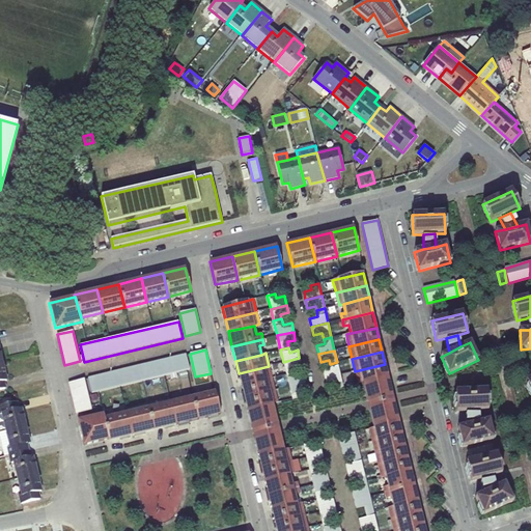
[(91,394),(190,370),(186,354),(88,378),(91,394)]
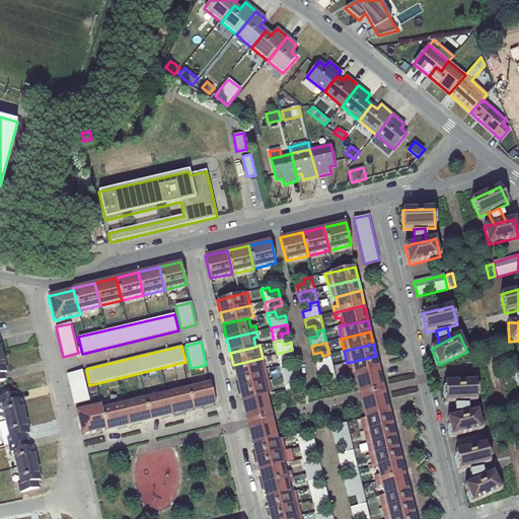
[(292,350),(277,354),(280,366),(288,364),(287,361),(294,359),(292,350)]
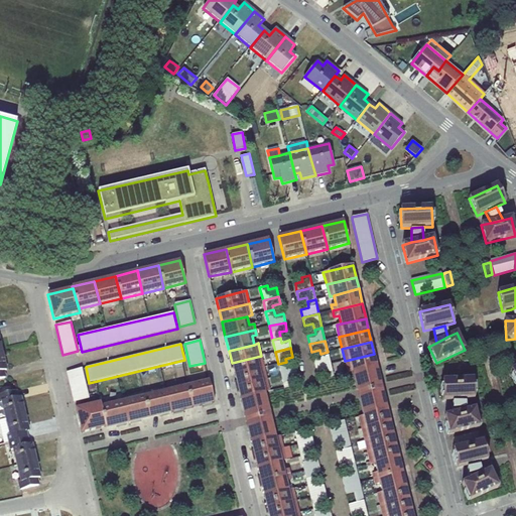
[(331,364),(328,352),(320,354),(320,358),(312,360),(314,368),(331,364)]
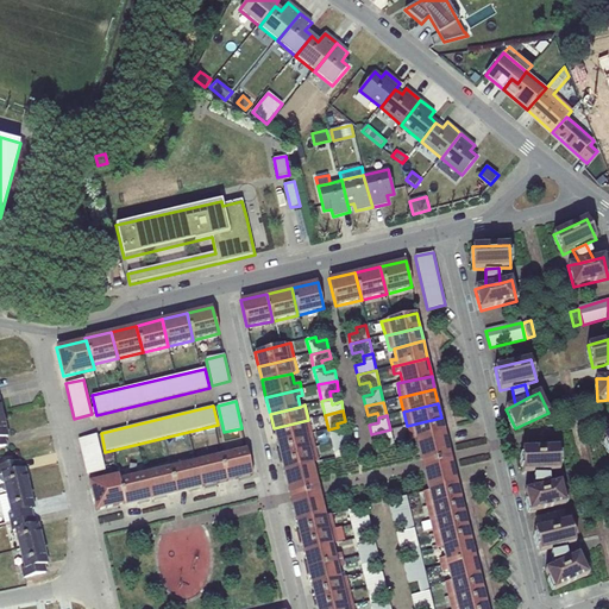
[(445,431),(441,418),(407,426),(410,439),(415,439),(445,431)]
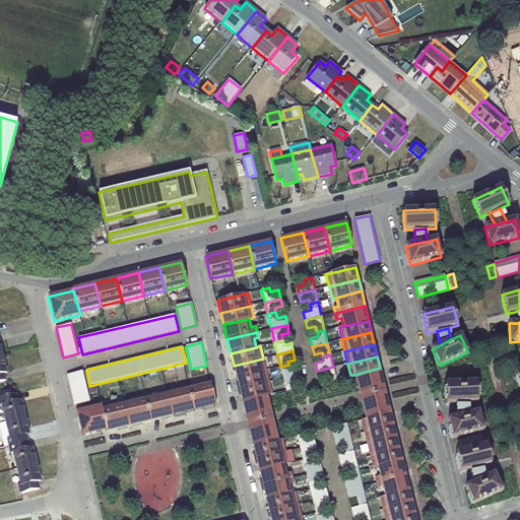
[(266,370),(263,359),(234,366),(237,378),(266,370)]
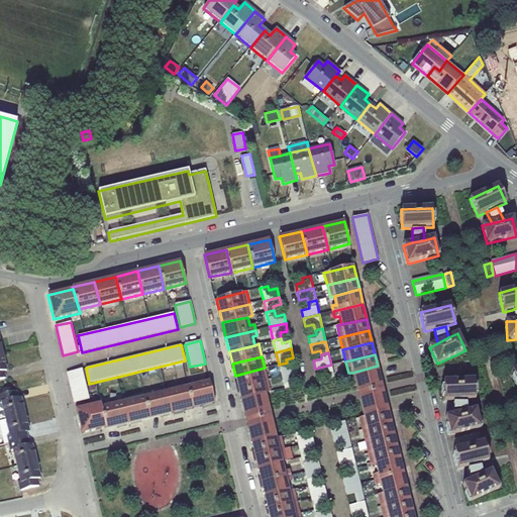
[(287,363),(279,365),(282,377),(297,373),(295,365),(288,367),(287,363)]
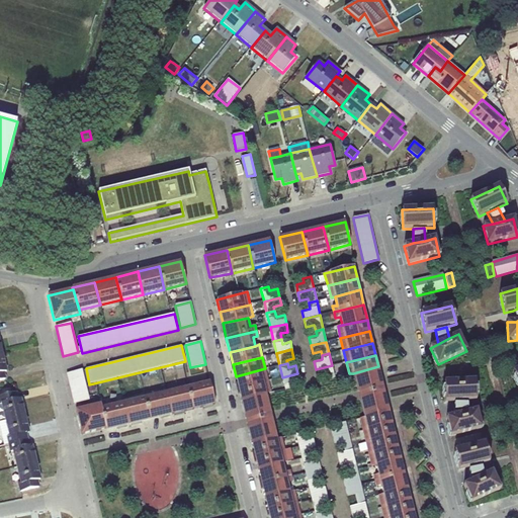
[(335,377),(332,365),(316,369),(318,377),(326,375),(327,379),(335,377)]
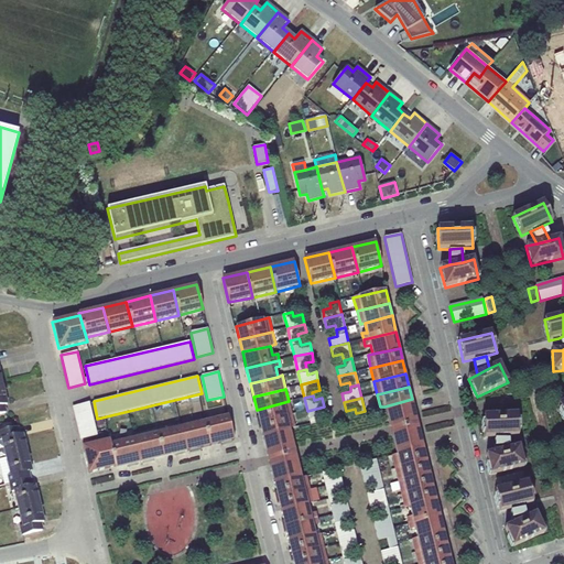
[(390,430),(418,423),(413,404),(412,399),(384,407),(388,418),(390,430)]
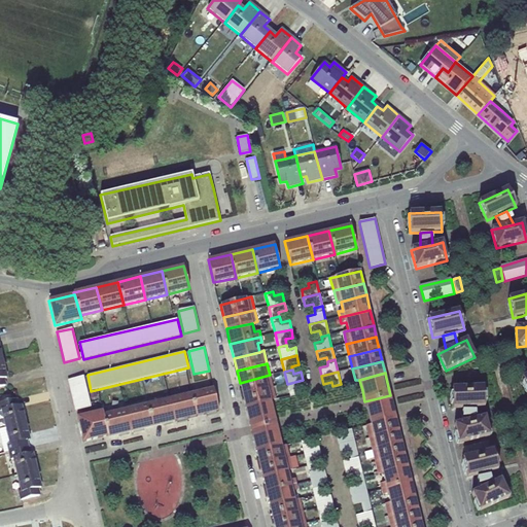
[(273,387),(270,375),(240,383),(243,394),(273,387)]
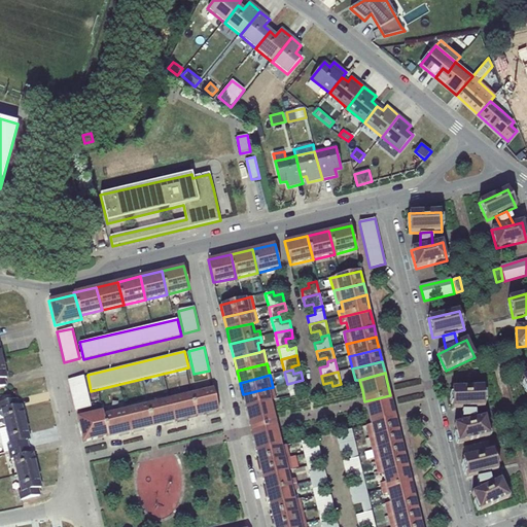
[(68,380),(75,411),(91,407),(83,377),(68,380)]
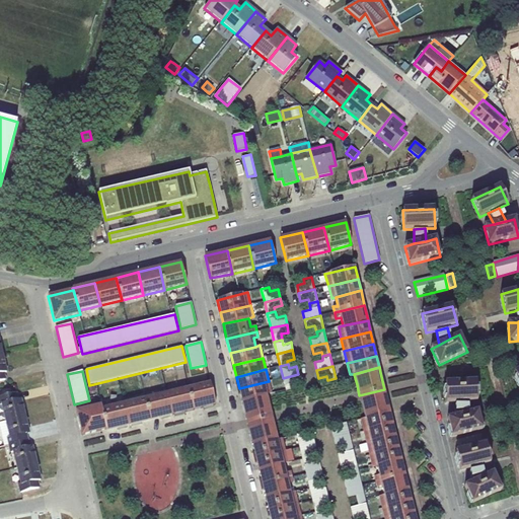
[(298,374),(283,378),(286,390),(293,388),(292,384),(300,382),(298,374)]
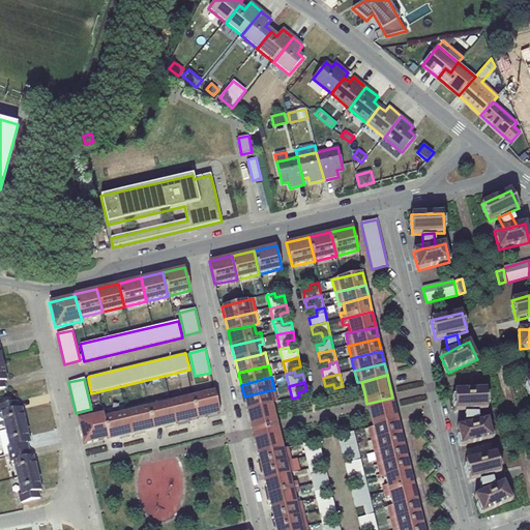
[(272,403),(277,402),(274,389),(244,396),(247,409),(272,403)]
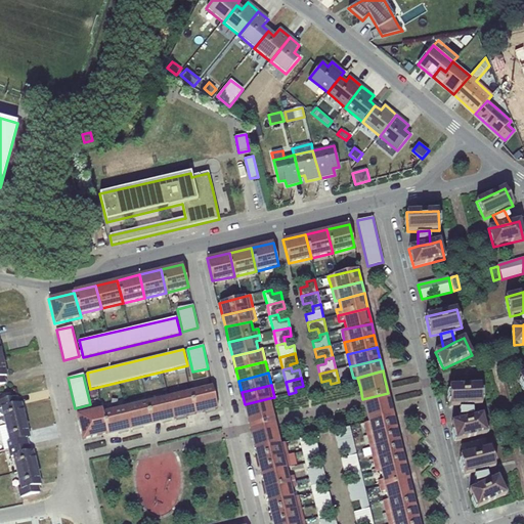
[(472,405),(482,404),(481,385),(449,387),(450,406),(460,406),(472,405)]
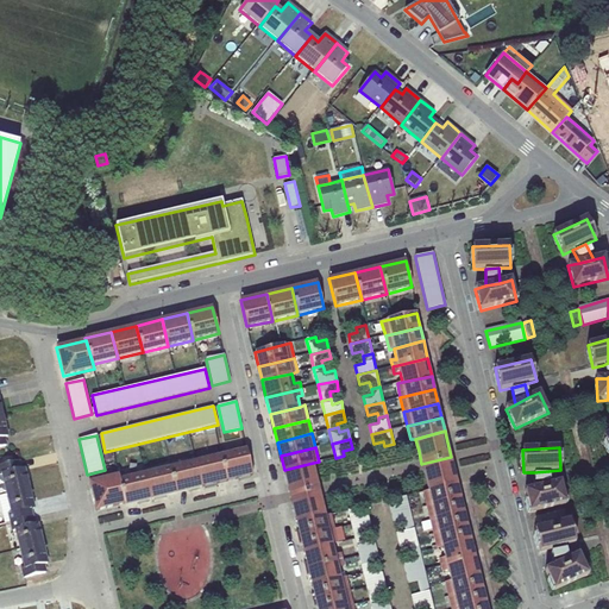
[(253,475),(246,449),(220,454),(227,482),(253,475)]
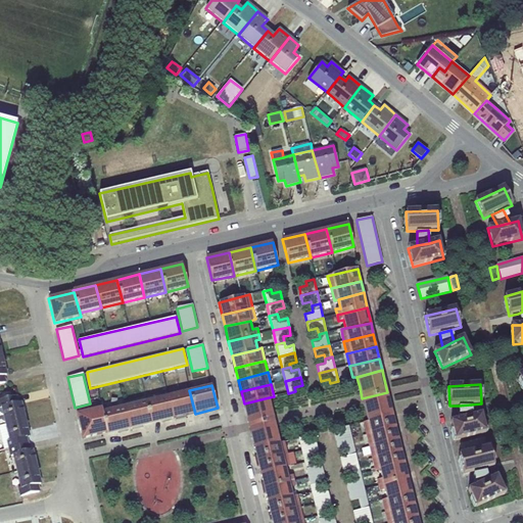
[(195,414),(189,390),(168,396),(174,419),(195,414)]
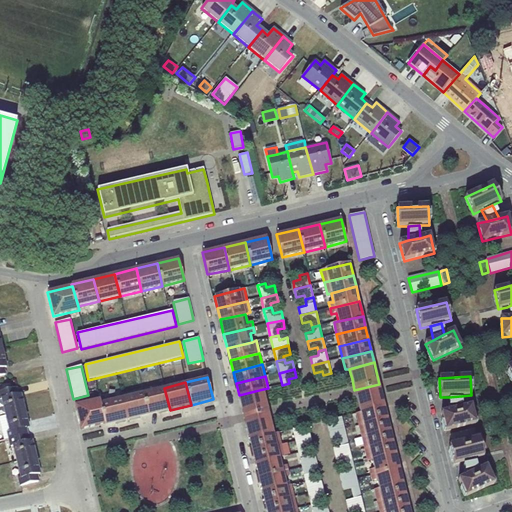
[(379,384),(354,390),(354,391),(357,402),(360,413),(385,407),(384,403),(379,385),(379,384)]
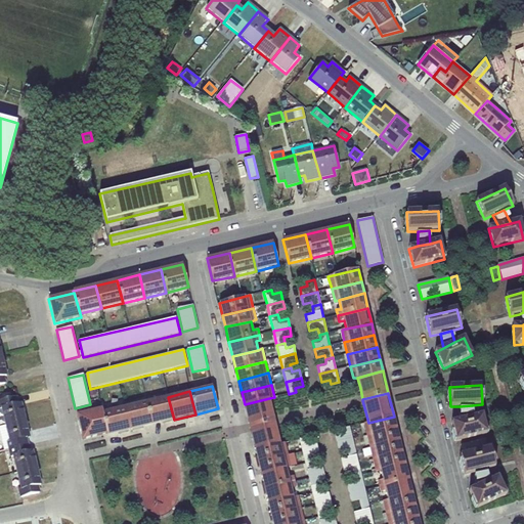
[(0,409),(1,409),(5,425),(25,421),(20,403),(17,404),(15,397),(0,400),(0,409)]
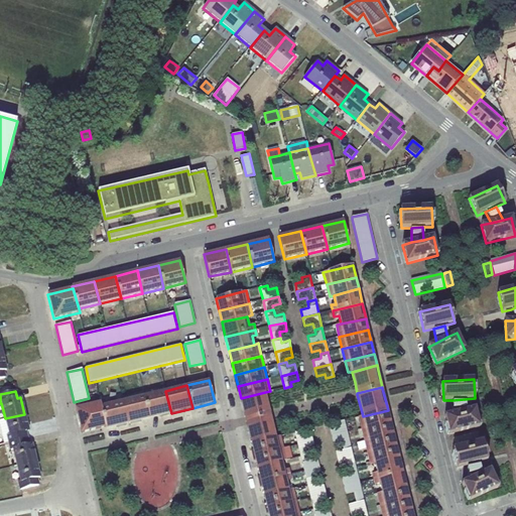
[(44,392),(45,431),(57,430),(56,391),(44,392)]
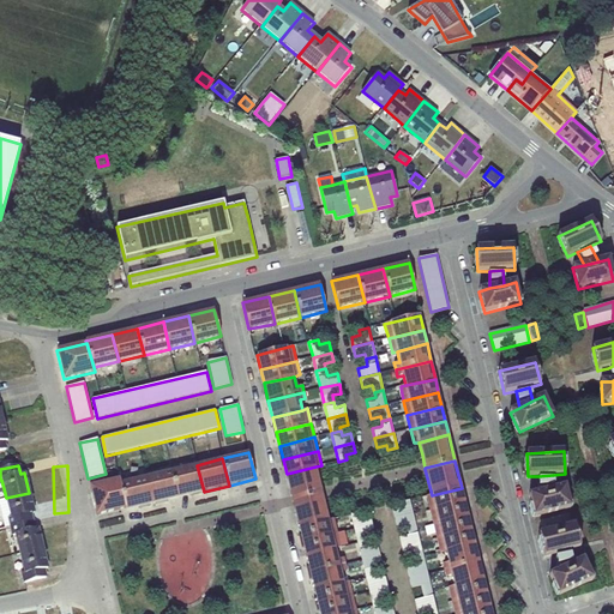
[(204,492),(197,465),(172,471),(178,498),(204,492)]
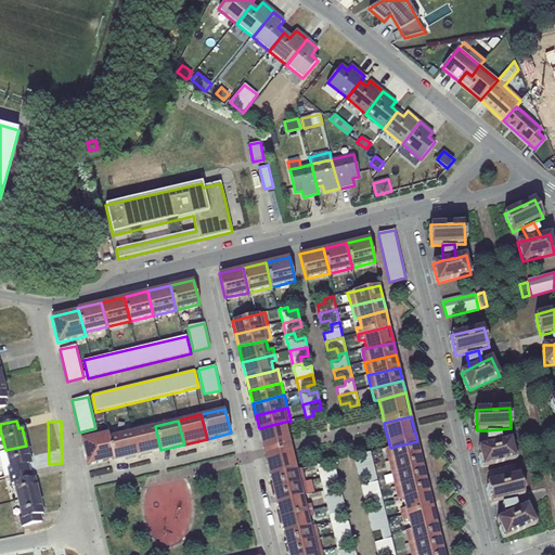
[(291,446),(285,422),(259,428),(265,452),(291,446)]
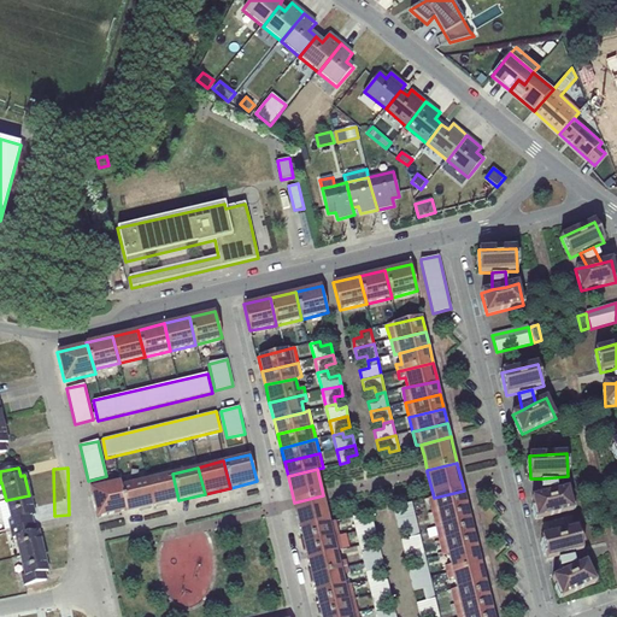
[(178,500),(172,474),(146,480),(153,506),(178,500)]
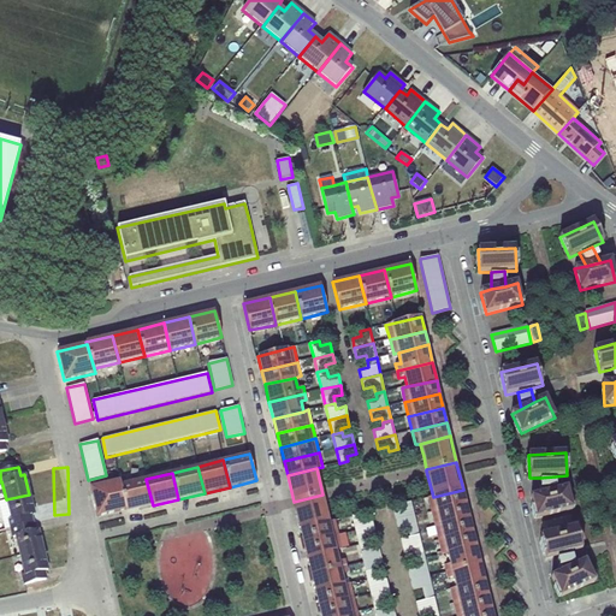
[(540,478),(542,495),(556,491),(555,477),(540,478)]
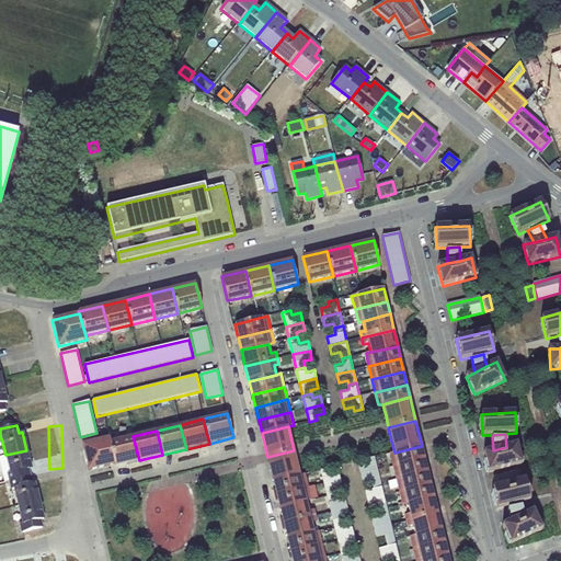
[(139,460),(133,436),(111,442),(115,465),(115,466),(139,460)]
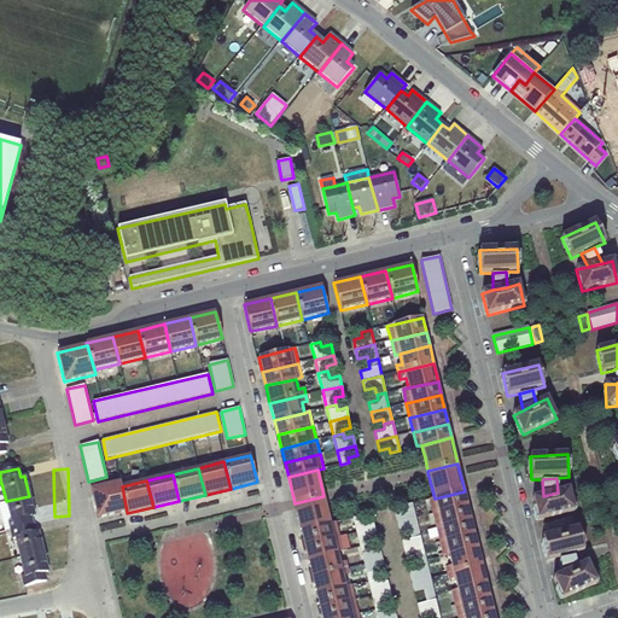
[(91,489),(98,518),(127,512),(122,487),(121,482),(91,489)]
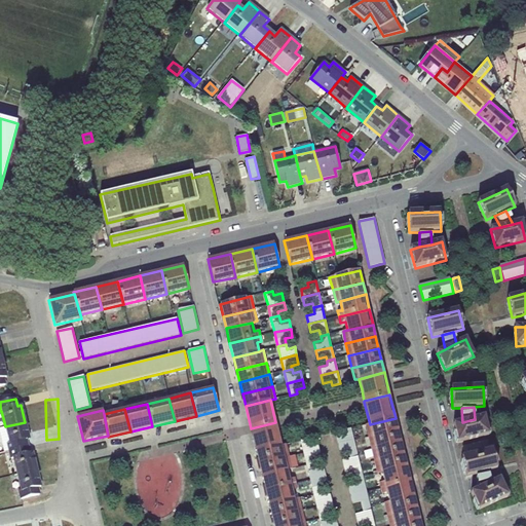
[(489,435),(484,416),(475,419),(462,422),(453,424),(458,443),(489,435)]
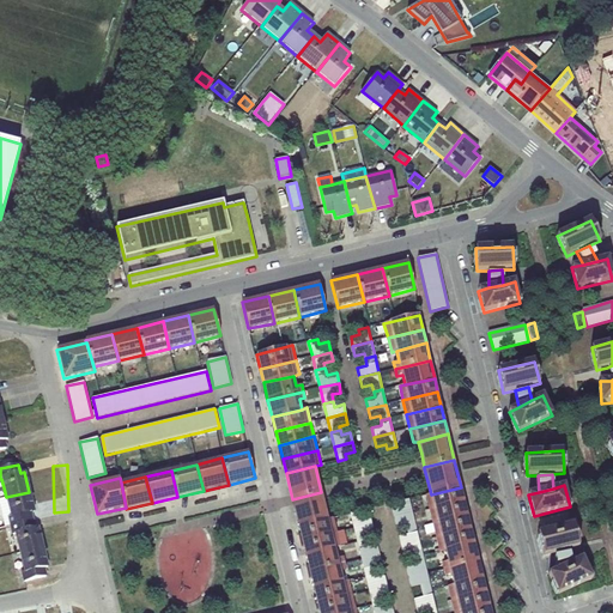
[(465,502),(461,487),(431,495),(425,496),(429,509),(465,502)]
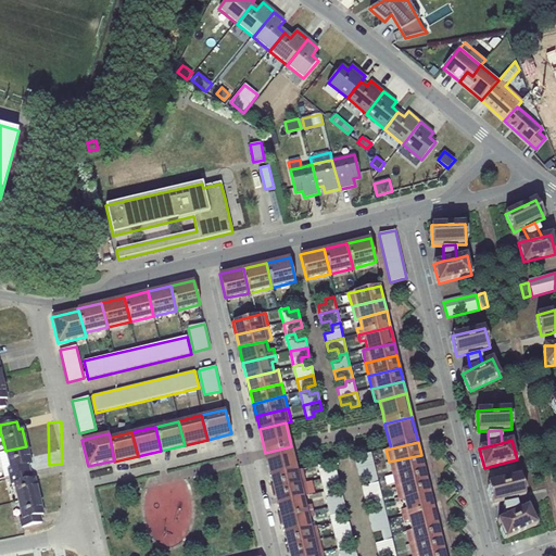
[(5,451),(0,452),(0,460),(4,478),(9,477),(29,472),(27,465),(30,464),(26,446),(5,451)]
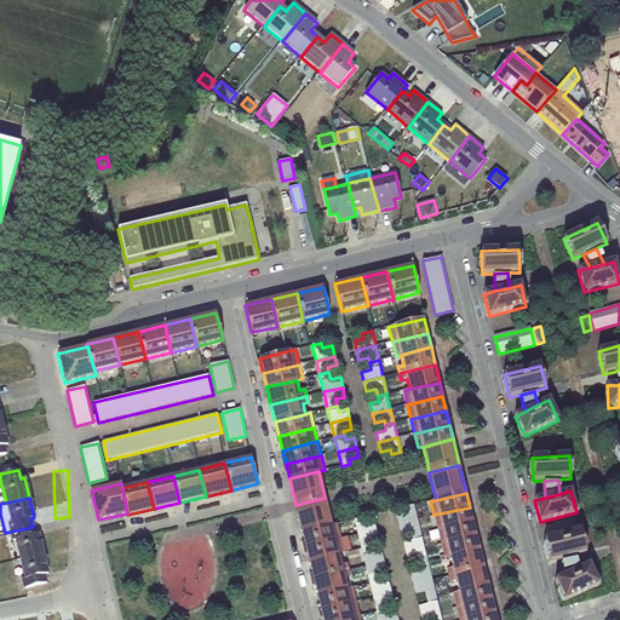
[(296,506),(302,533),(332,526),(328,511),(325,499),(325,498),(296,505),(296,506)]
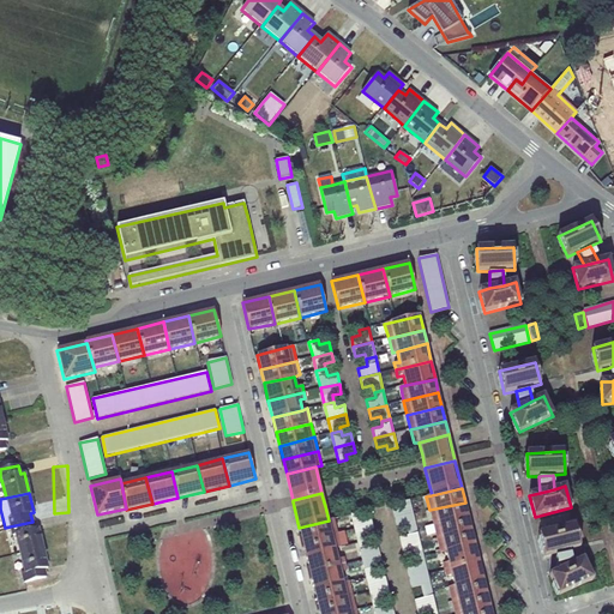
[(402,507),(392,510),(395,518),(414,513),(410,500),(401,503),(402,507)]
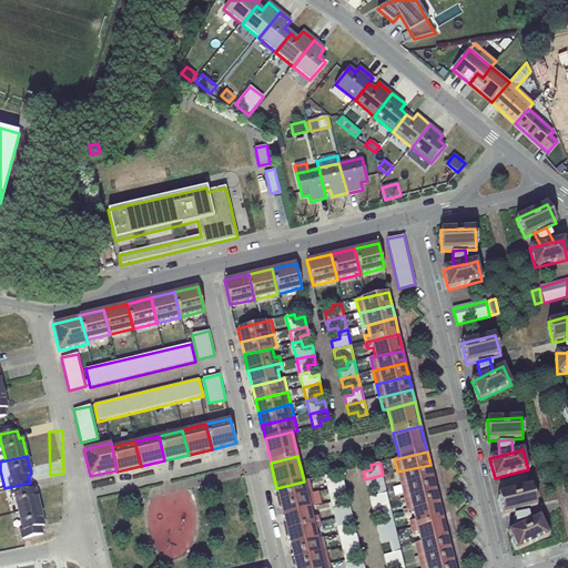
[(434,478),(430,465),(397,472),(401,485),(434,478)]
